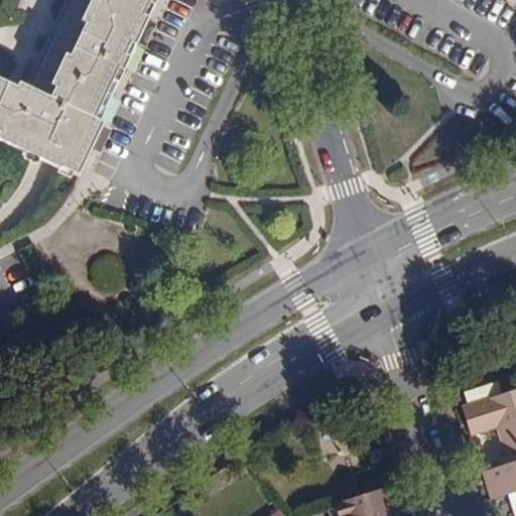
[(101,120),(156,0),(67,0),(57,22),(67,27),(60,40),(50,35),(27,88),(17,83),(16,88),(0,80),(0,139),(60,168),(61,166),(80,175),(105,121),(101,120)]
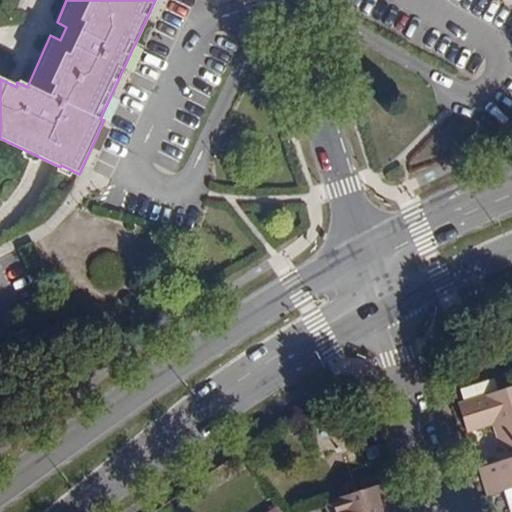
[(66,27),(57,22),(50,35),(60,40),(66,27)]
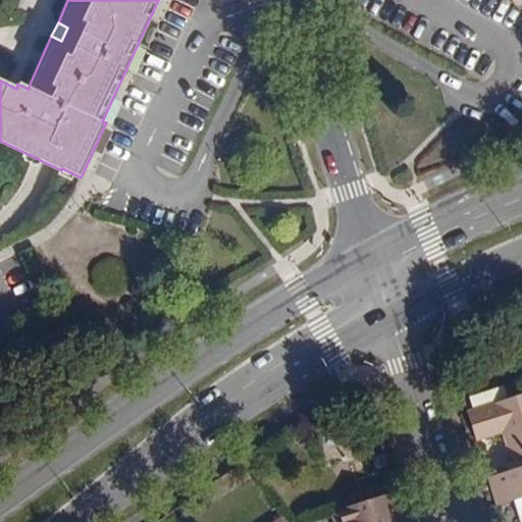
[(521,394),(468,412),(476,440),(505,431),(514,459),(521,456),(521,394)]
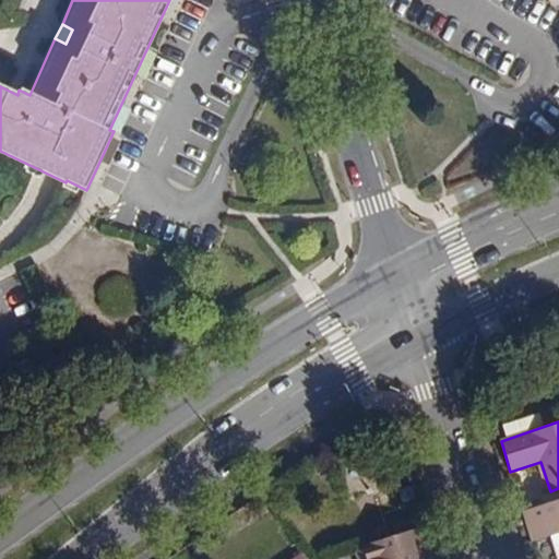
[(558,532),(558,500),(554,502),(522,511),(532,542),(550,535),(558,532)]
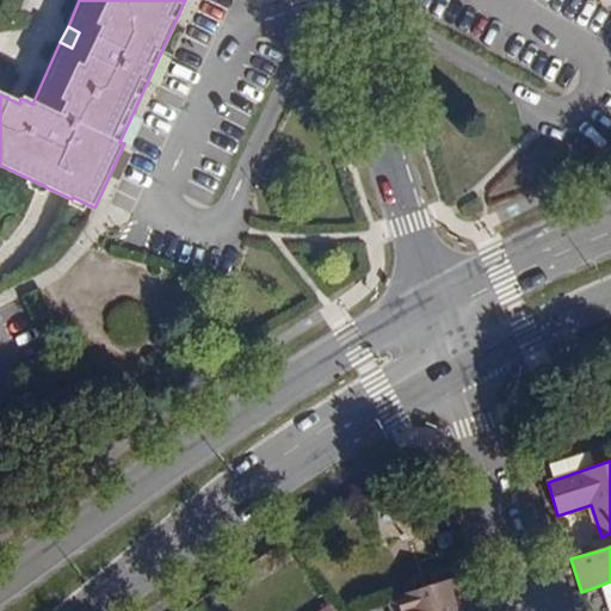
[(462,610),(477,606),(467,574),(392,598),(396,610),(462,610)]
